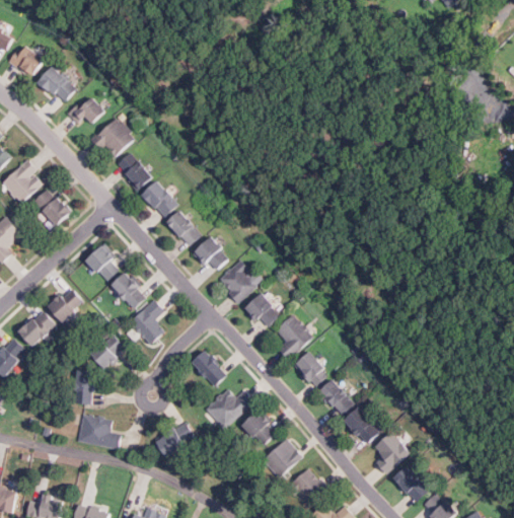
[(432,0),(430,2),(428,0),(458,0),(447,9),(440,0),(432,0)]
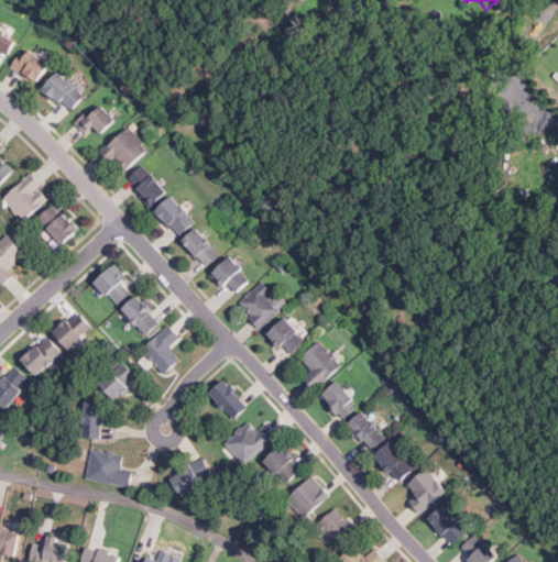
[(0,54),(2,55),(13,39),(0,30),(0,54)]
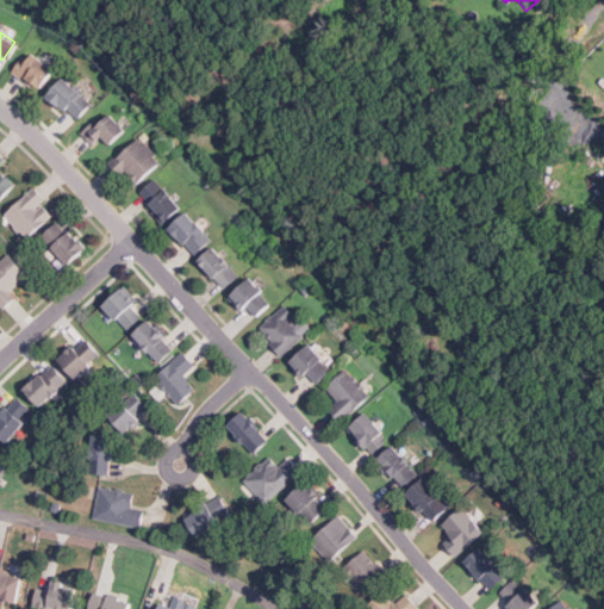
[(35,92),(50,69),(24,51),(8,73),(35,92)]
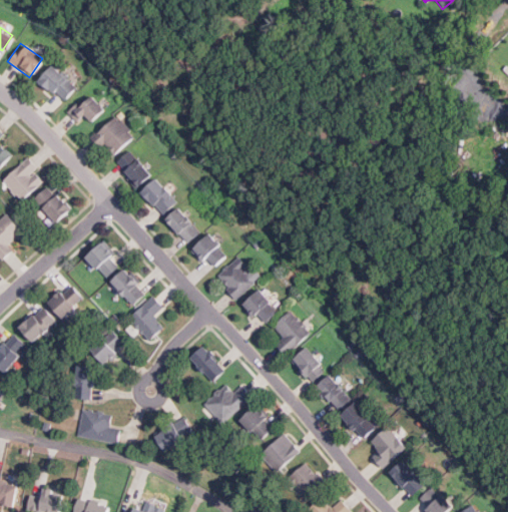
[(38,79),(59,102),(73,89),(51,66),(38,79)]
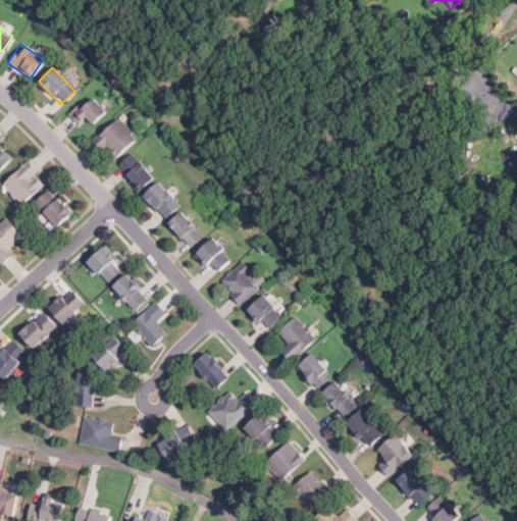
[(66,115),(75,125),(83,117),(90,124),(104,111),(88,95),(66,115)]
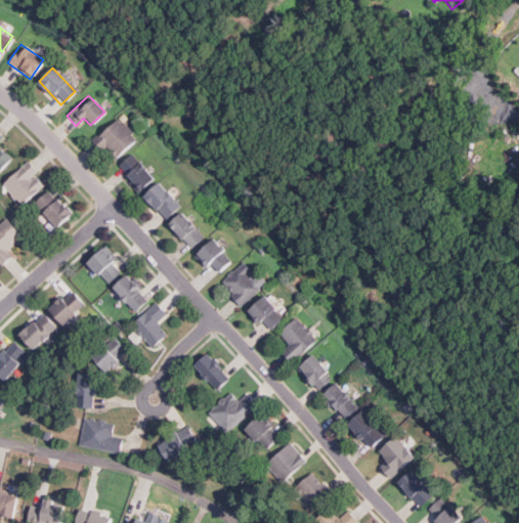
[(91,141),(112,161),(134,138),(115,119),(91,141)]
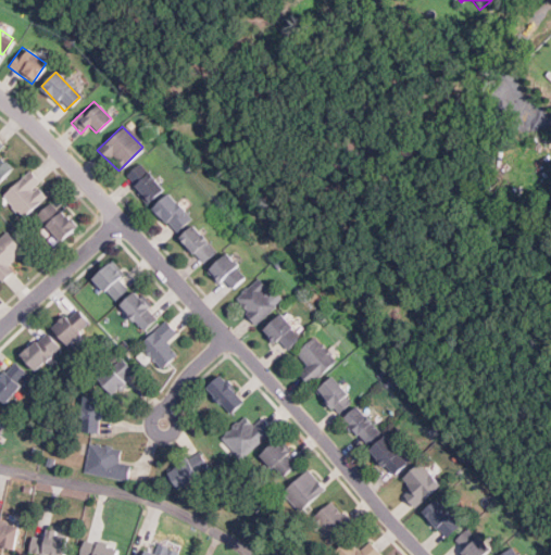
[(0,180),(9,167),(0,161),(0,146),(1,144),(0,143),(0,180)]
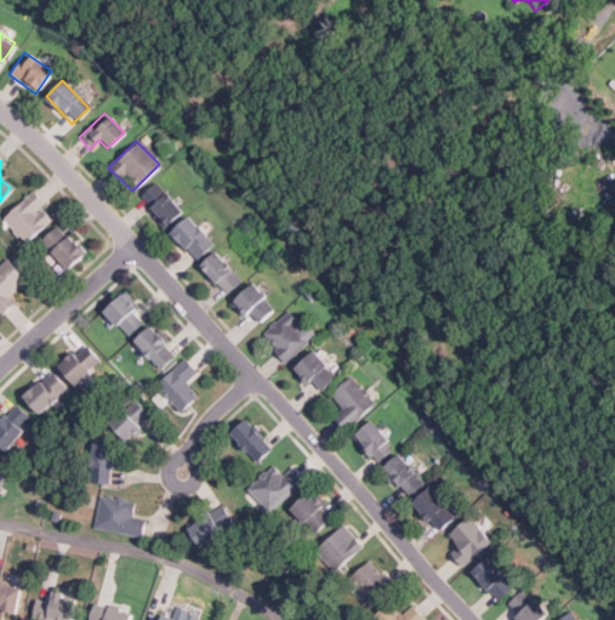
[(154,182),(138,197),(166,228),(182,214),(154,182)]
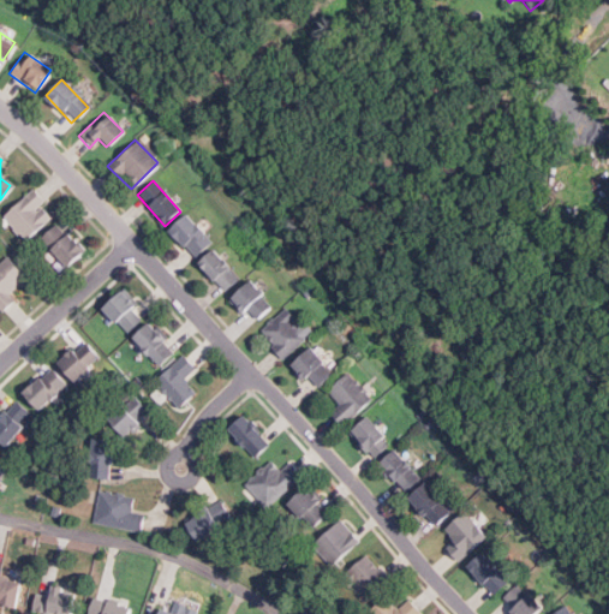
[(41,201),(30,189),(0,216),(23,240),(48,216),(37,204),(41,201)]
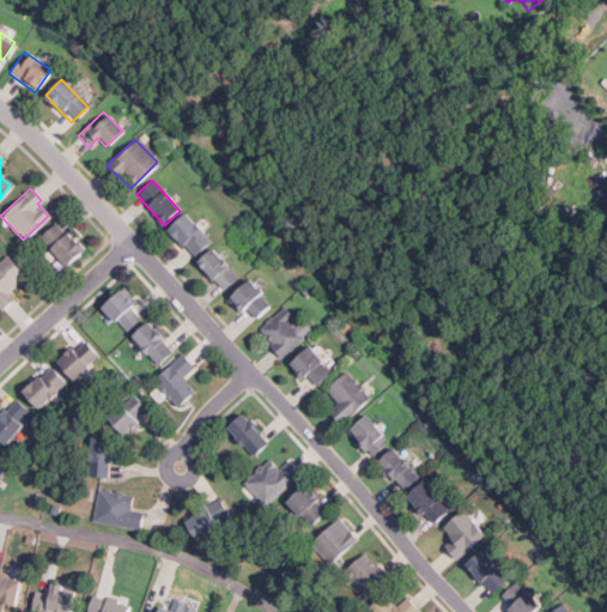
[(167,229),(193,255),(210,240),(182,212),(167,229)]
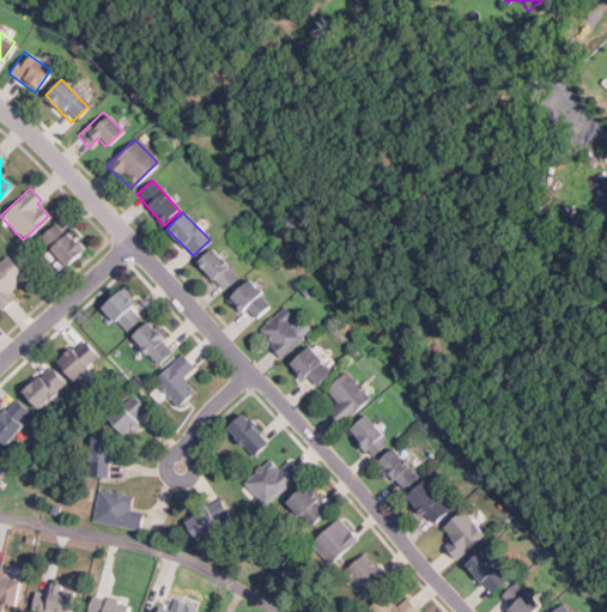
[(83,249),(55,220),(37,237),(66,266),(83,249)]
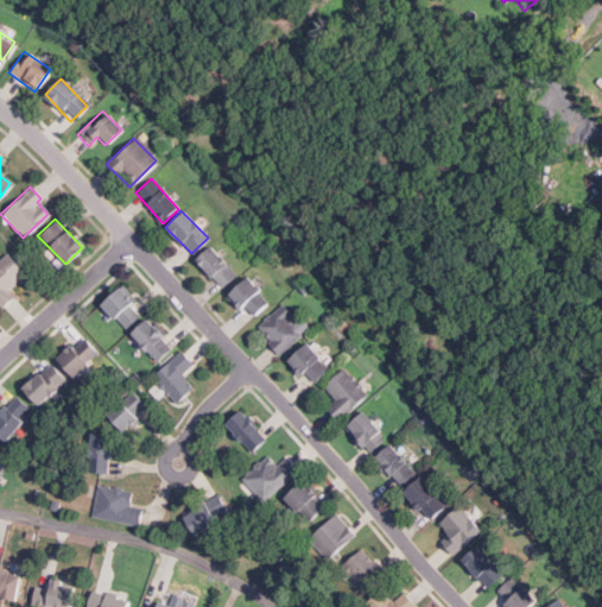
[(192,260),(219,288),(234,273),(209,246),(192,260)]
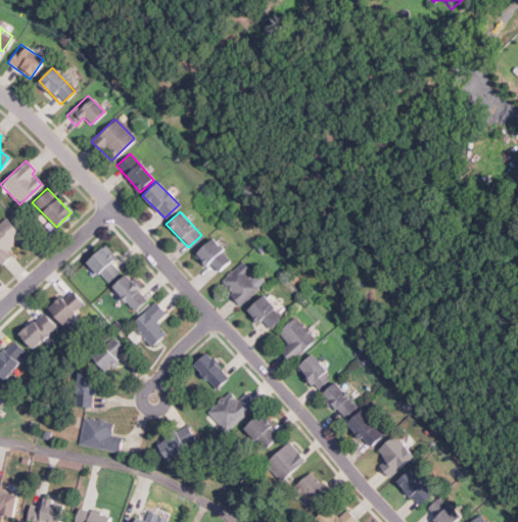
[(15,234),(2,219),(0,221),(0,262),(2,265),(14,254),(5,243),(15,234)]
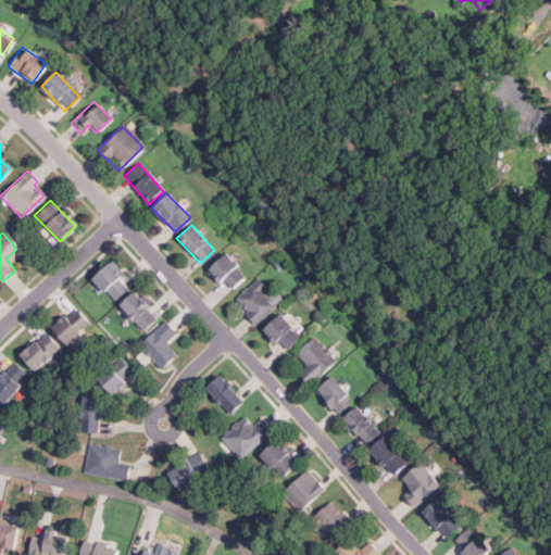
[(214,284),(222,278),(229,288),(243,276),(224,252),(203,270),(214,284)]
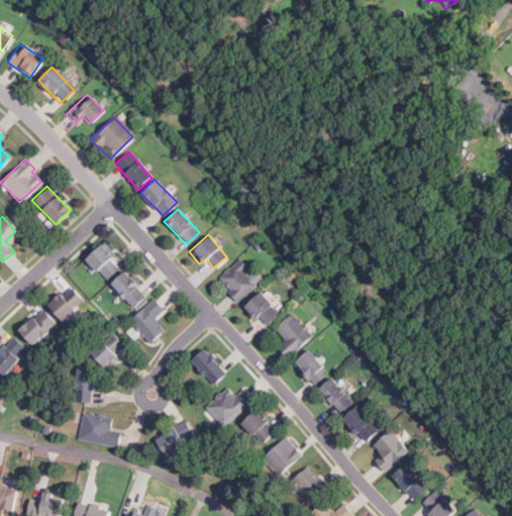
[(84,259),(104,279),(119,264),(99,243),(84,259)]
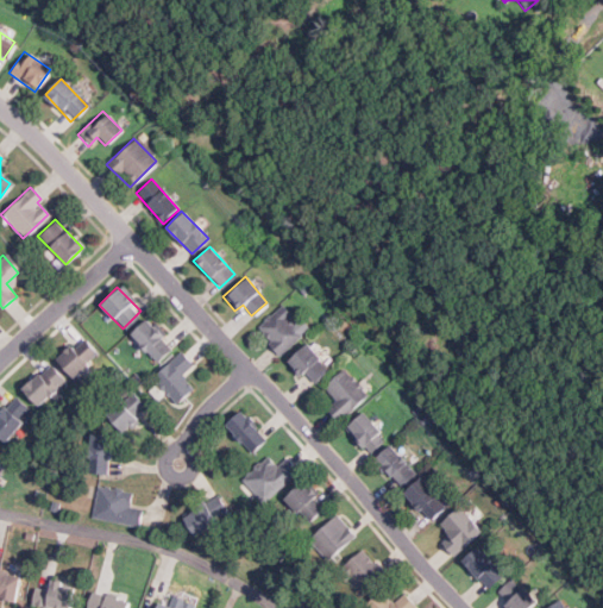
[(305,328),(280,304),(253,330),(278,355),(305,328)]
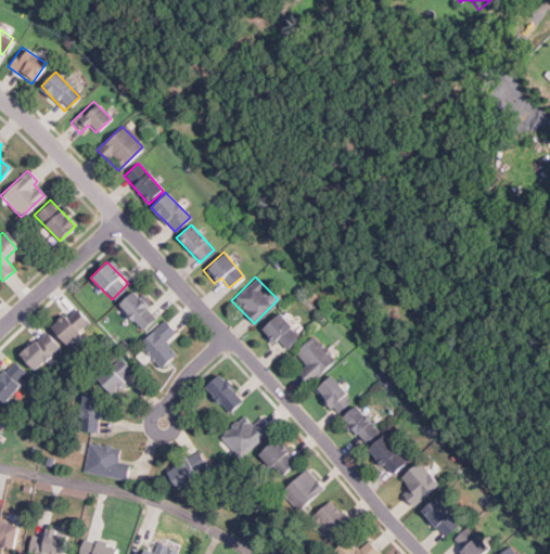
[(117,303),(140,331),(156,318),(133,290),(117,303)]
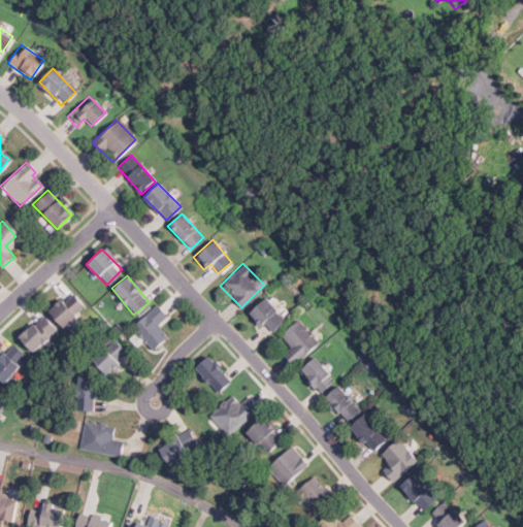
[(63,327),(83,306),(68,292),(47,313),(63,327)]
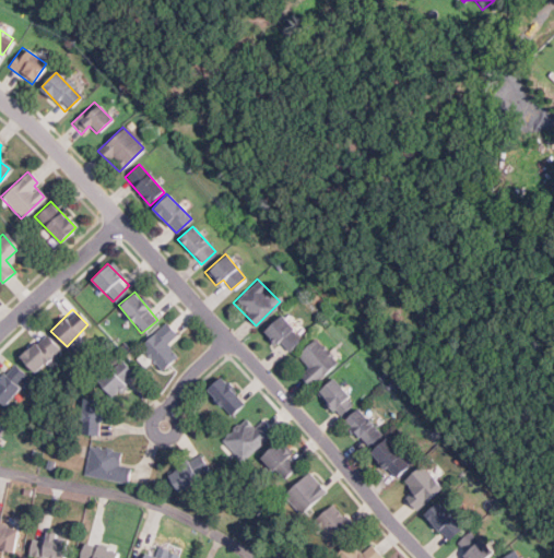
[(302,336),(278,316),(263,332),(287,353),(302,336)]
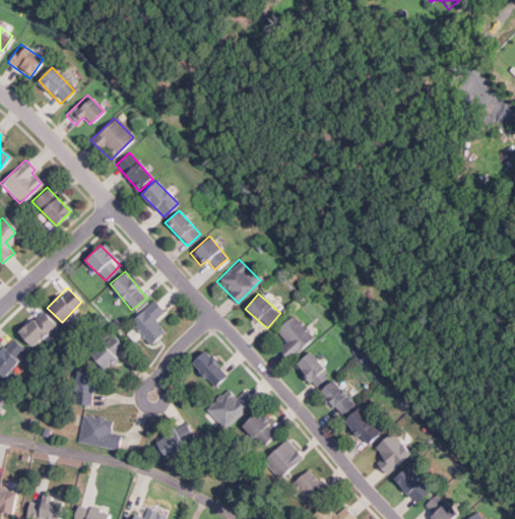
[(127,323),(148,345),(164,331),(152,320),(163,311),(151,300),(127,323)]
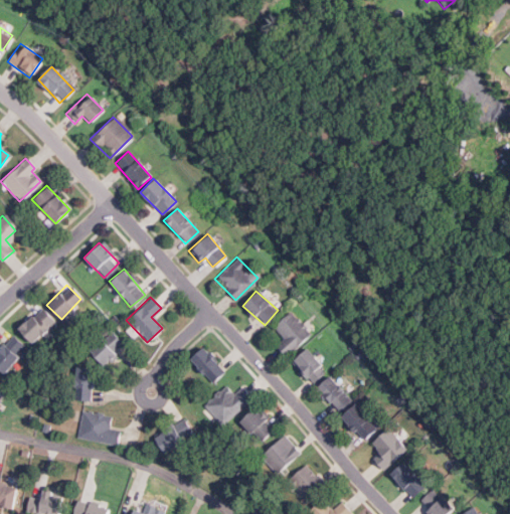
[(17,329),(30,343),(53,322),(40,308),(17,329)]
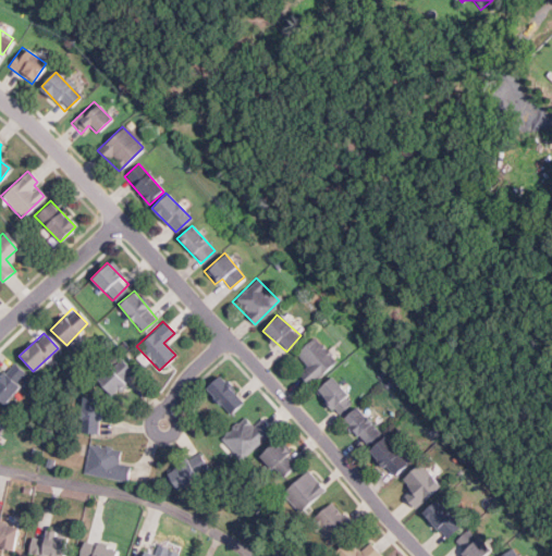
[(304,366),(296,373),(308,385),(334,360),(311,337),(294,355),(304,366)]
